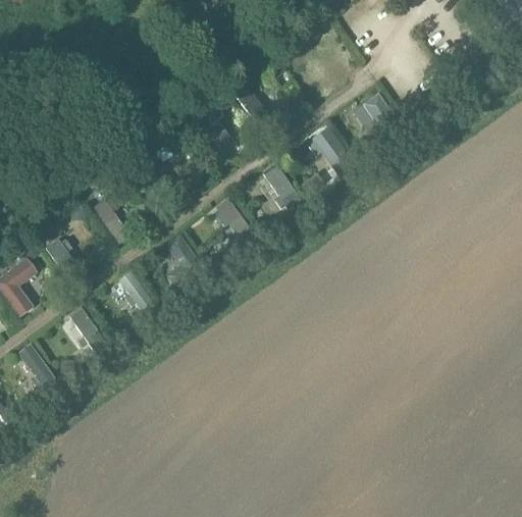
[(320,85),(331,76),(323,65),(312,73),(320,85)]
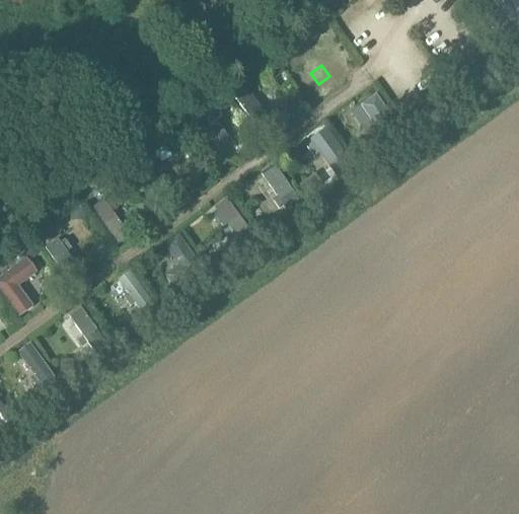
[(245,82),(233,90),(264,133),(276,124),(245,82)]
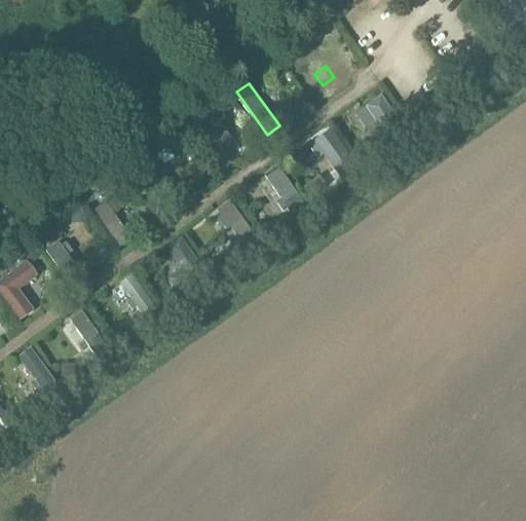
[(380,94),(366,104),(380,124),(367,134),(377,149),(405,129),(380,94)]
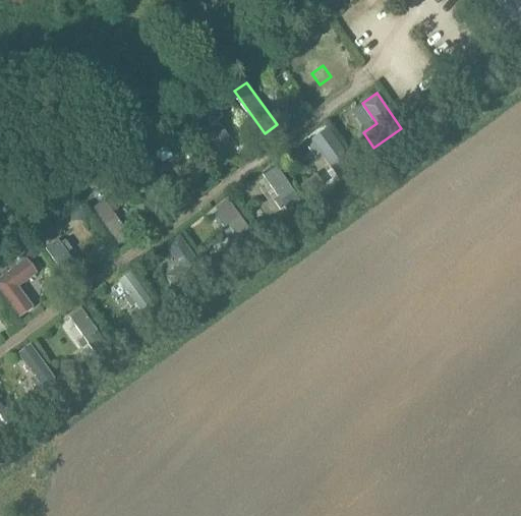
[(204,123),(191,132),(218,168),(230,158),(204,123)]
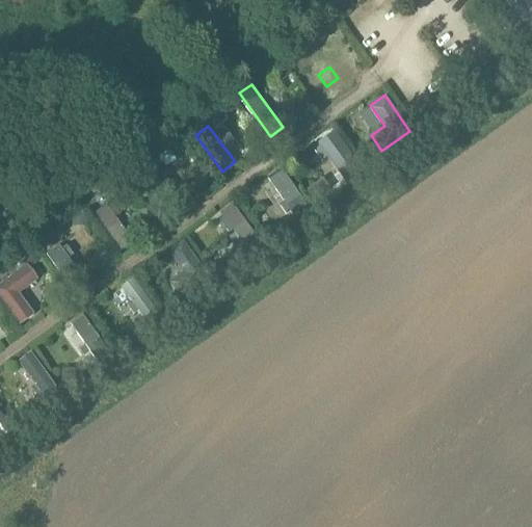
[(334,129),(317,141),(349,182),(365,169),(334,129)]
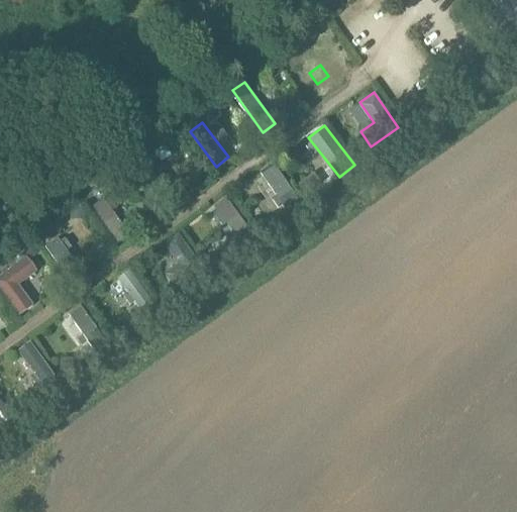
[(151,159),(141,167),(167,202),(178,194),(151,159)]
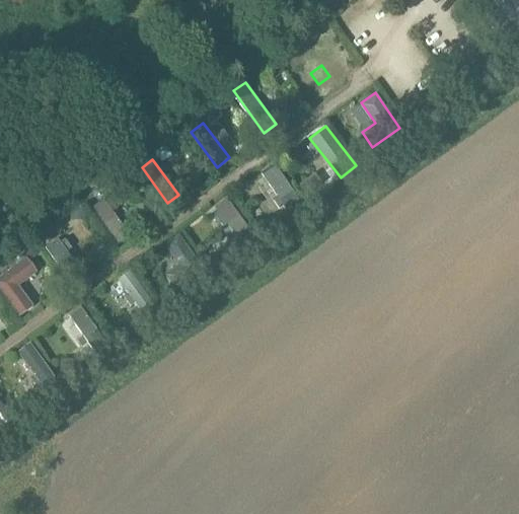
[(262,169),(261,170),(285,206),(298,198),(273,161),(262,169)]
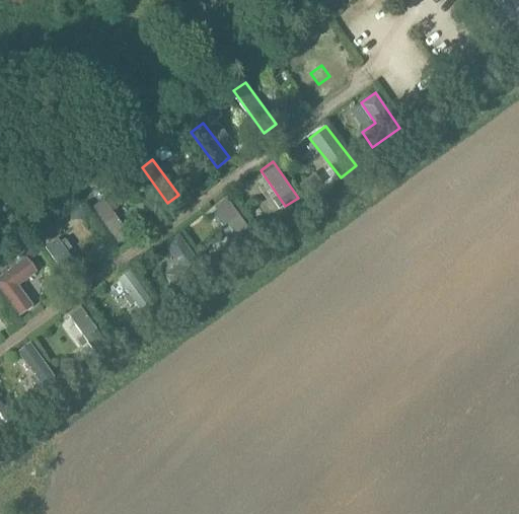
[(104,197),(92,205),(95,209),(118,240),(118,241),(130,233),(130,232),(106,201),(104,197)]
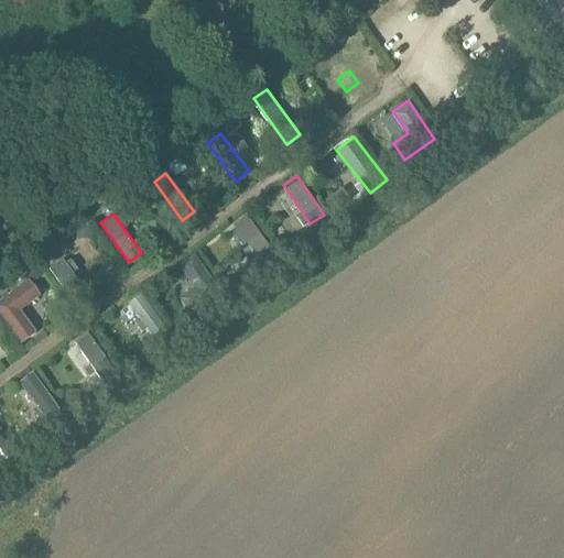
[(246,214),(234,222),(236,226),(260,260),(261,261),(274,252),(246,214)]
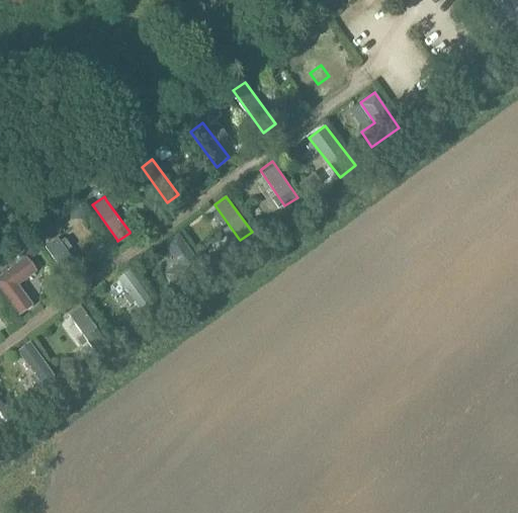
[(175,286),(203,267),(179,233),(164,243),(178,262),(164,271),(175,286)]
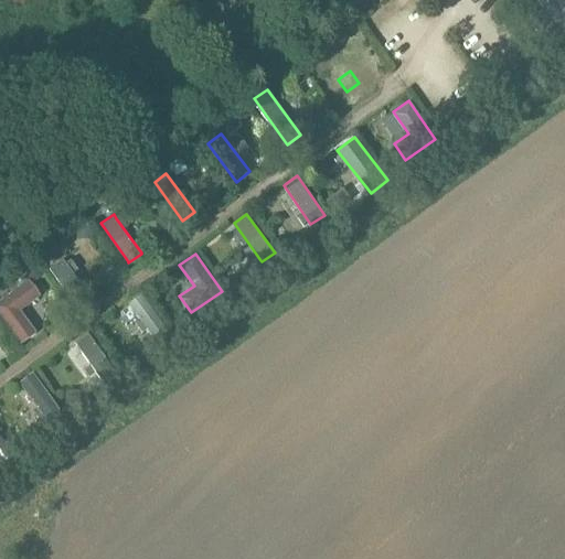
[(62,257),(49,267),(74,301),(87,292),(62,257)]
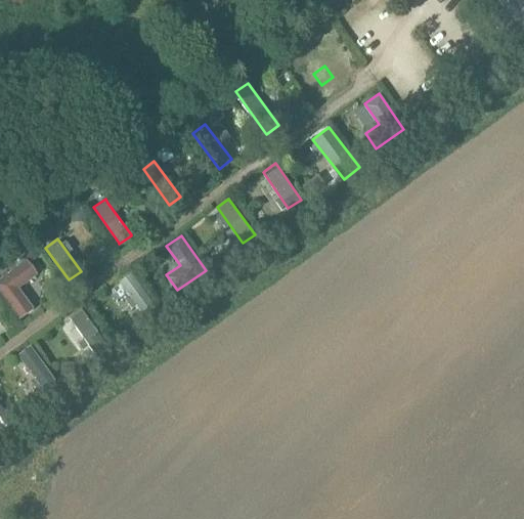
[(18,286),(37,272),(27,259),(0,276),(0,292),(18,317),(34,307),(18,286)]
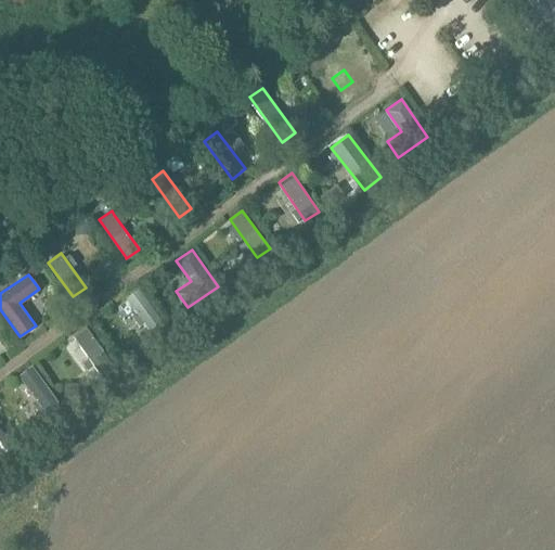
[(139,288),(126,297),(151,330),(164,320),(139,288)]
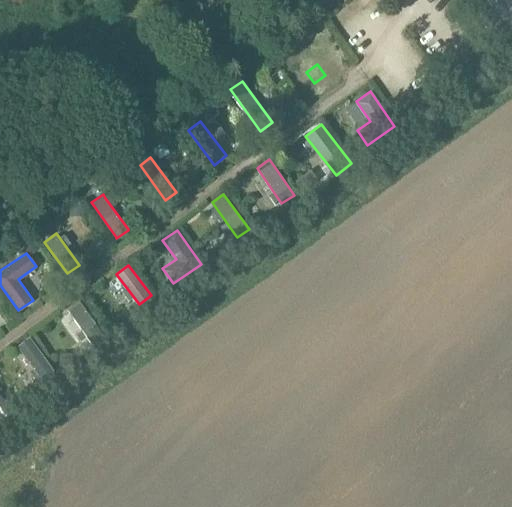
[(79,299),(67,308),(92,343),(104,334),(79,299)]
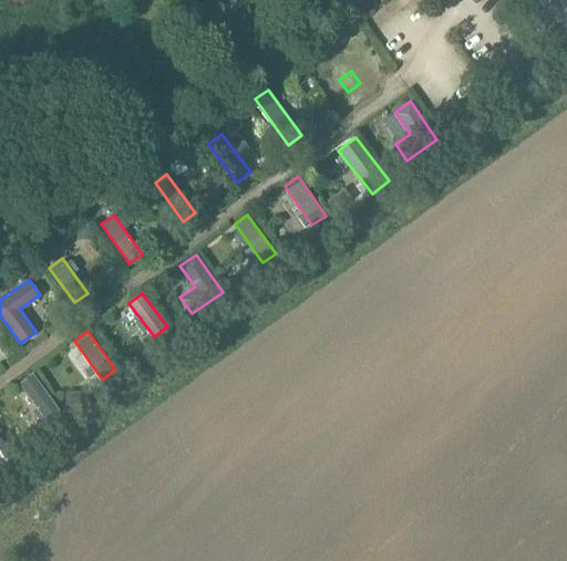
[(32,373),(20,382),(47,418),(60,409),(32,373)]
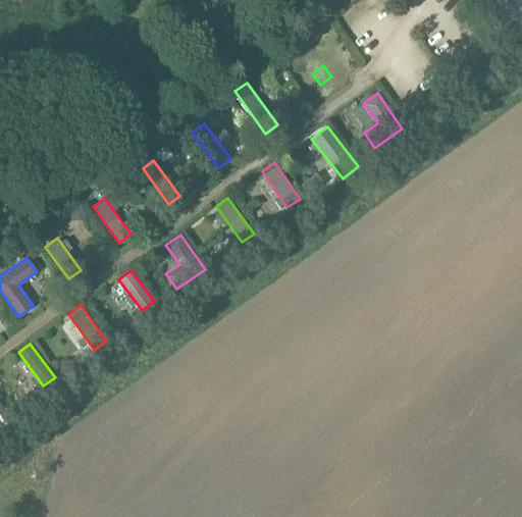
[(0,402),(0,425),(1,427),(12,418),(0,402)]
